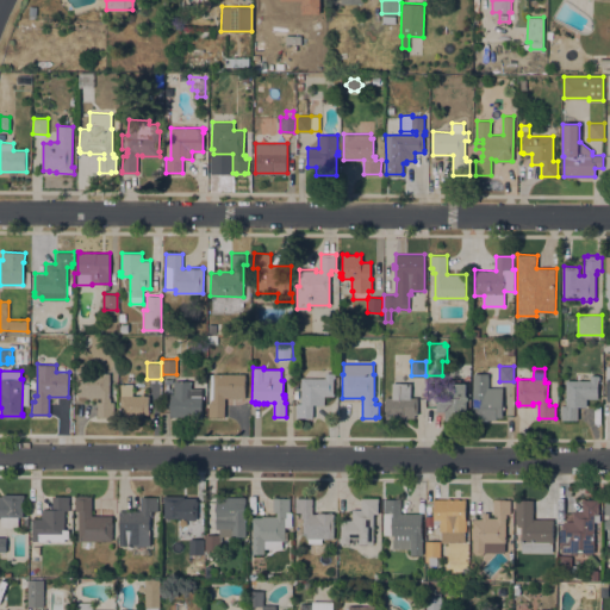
[(325,378),(325,372),(335,372),(335,378),(334,378),(334,396),(324,396),(324,404),(312,404),(312,417),(296,417),(296,403),(302,403),(302,378),(325,378)]
